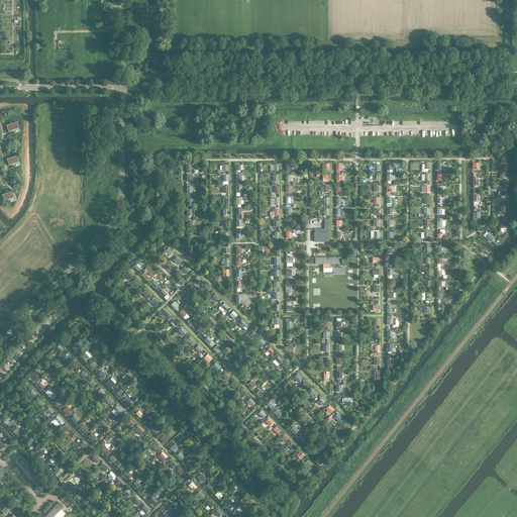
[(16,122),(6,126),(8,132),(18,129),(16,122)]
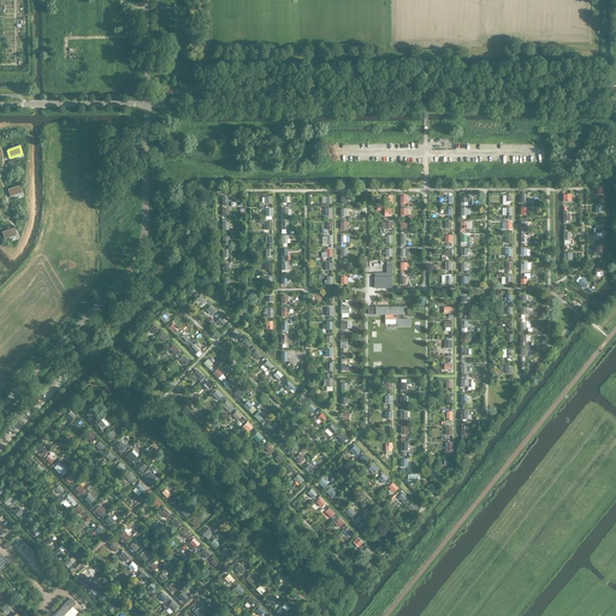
[(21,185),(9,190),(11,197),(23,194),(21,185)]
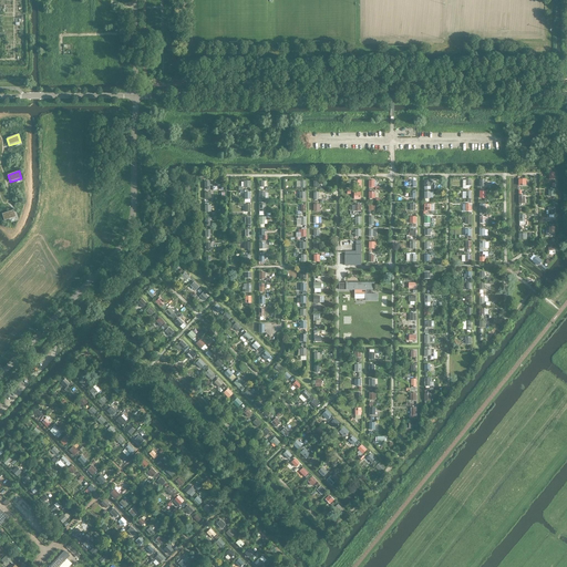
[(12,189),(9,193),(16,199),(19,196),(12,189)]
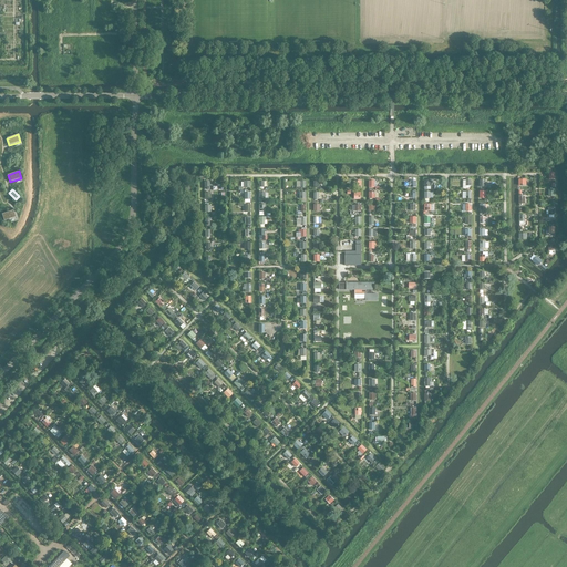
[(13,210),(1,214),(3,220),(16,217),(13,210)]
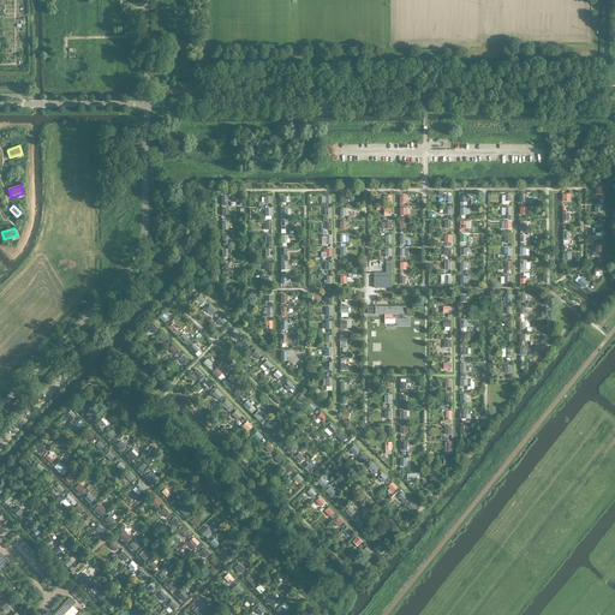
[(525,269),(531,268),(531,262),(520,262),(520,273),(525,273),(525,269)]
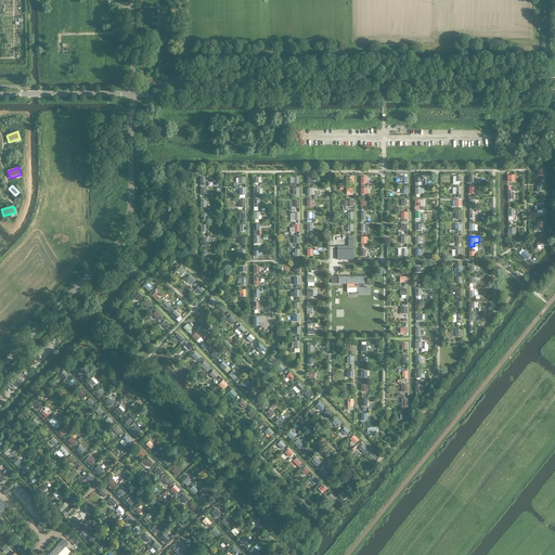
[(353,260),(353,240),(348,240),(348,246),(337,246),(338,260),(353,260)]
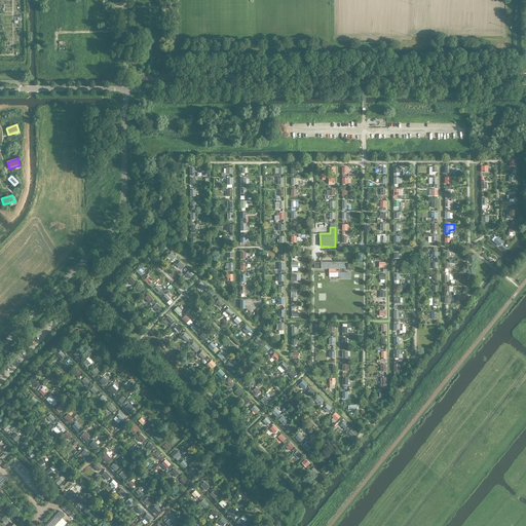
[(177,263),(174,267),(179,272),(183,269),(177,263)]
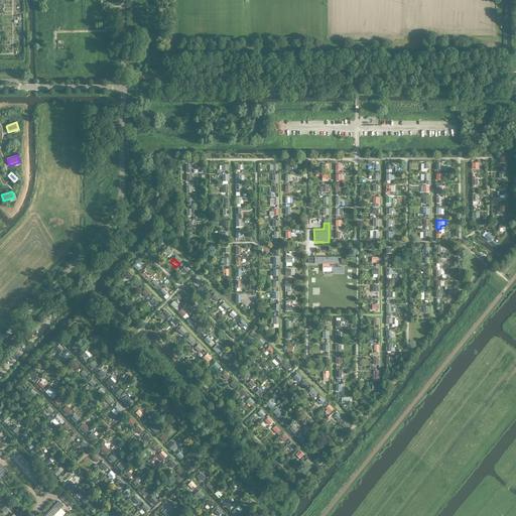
[(186,273),(190,269),(185,264),(181,268),(186,273)]
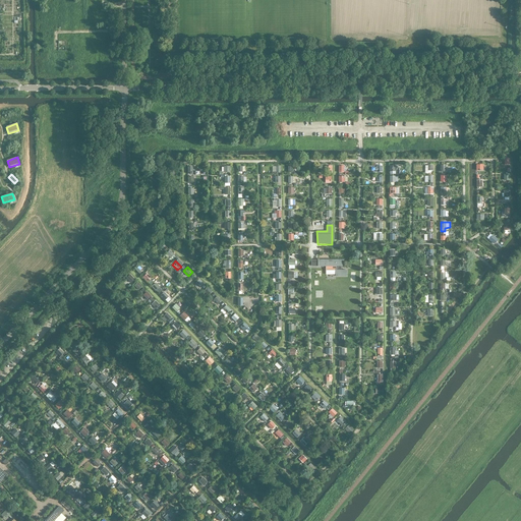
[(137,268),(133,272),(139,278),(143,274),(137,268)]
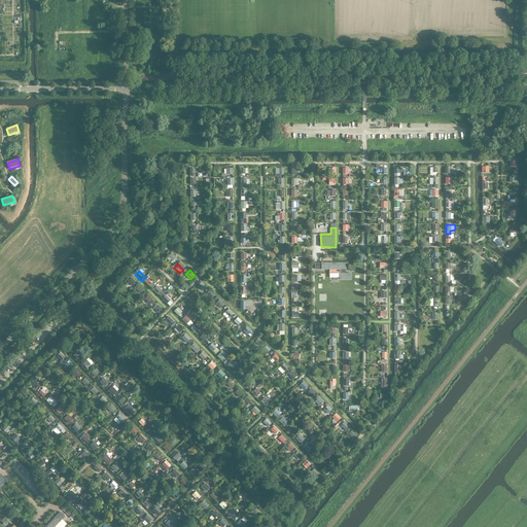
[(149,276),(144,280),(149,285),(154,281),(149,276)]
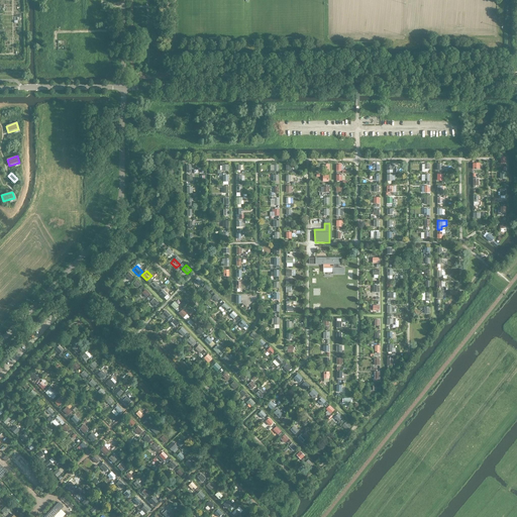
[(129,282),(134,277),(129,272),(124,277),(129,282)]
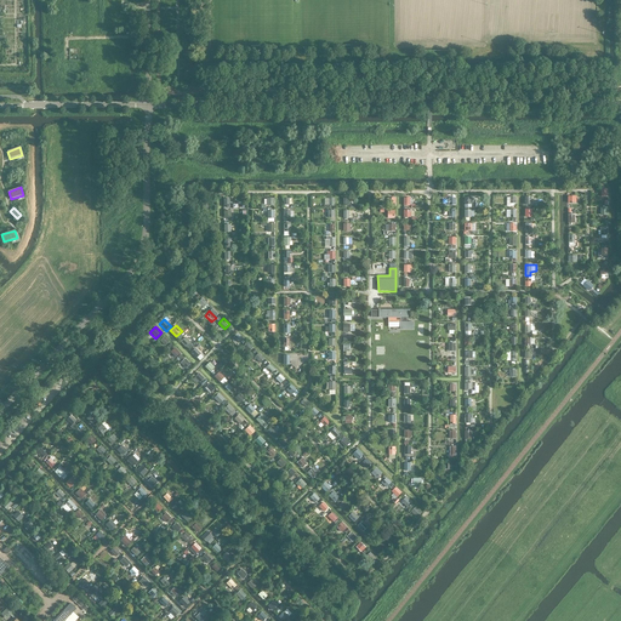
[(232,334),(228,340),(234,346),(239,341),(232,334)]
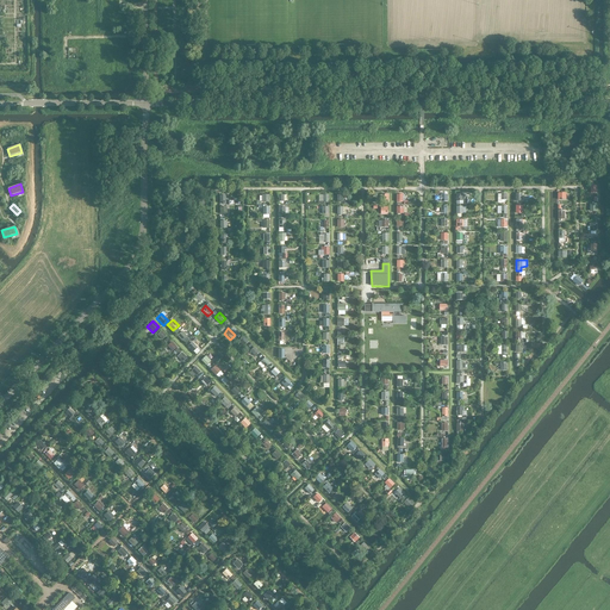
[(178,331),(173,336),(179,342),(184,337),(178,331)]
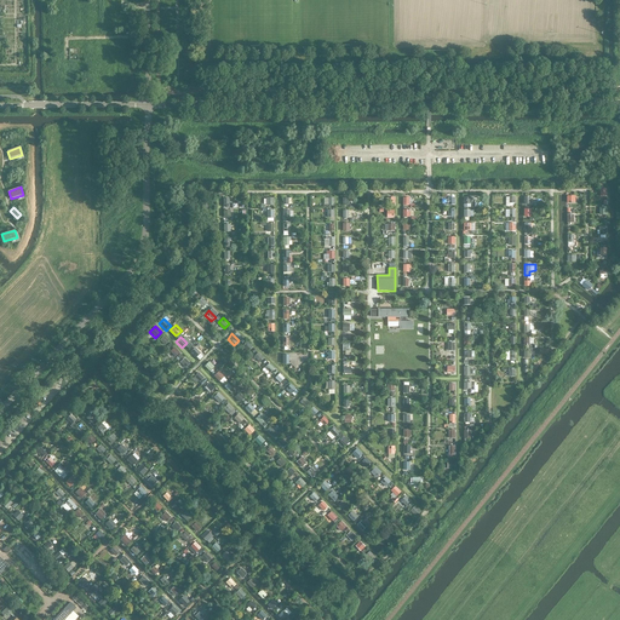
[(161,338),(156,343),(164,349),(168,345),(161,338)]
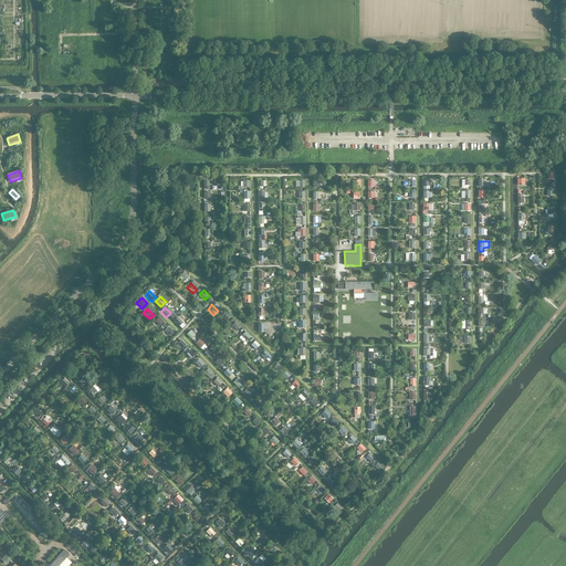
[(227,321),(231,315),(226,311),(221,316),(227,321)]
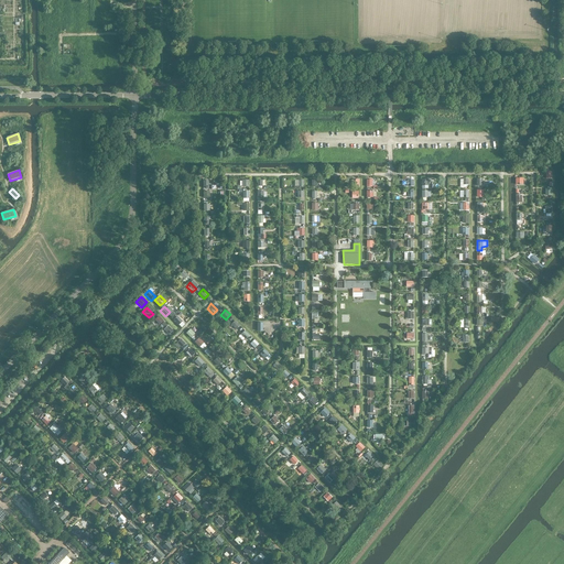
[(160,315),(155,320),(161,324),(164,320),(160,315)]
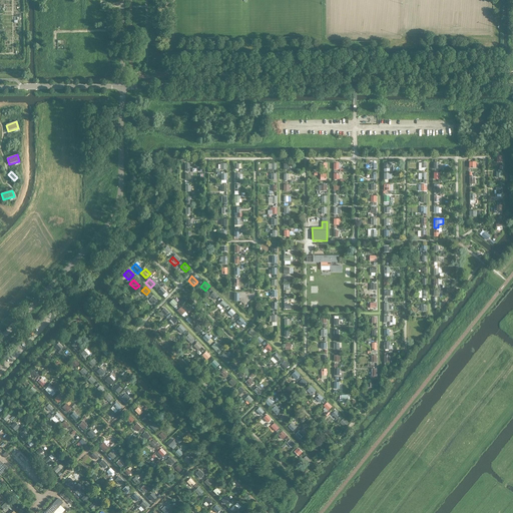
[(161,287),(158,291),(165,298),(169,295),(161,287)]
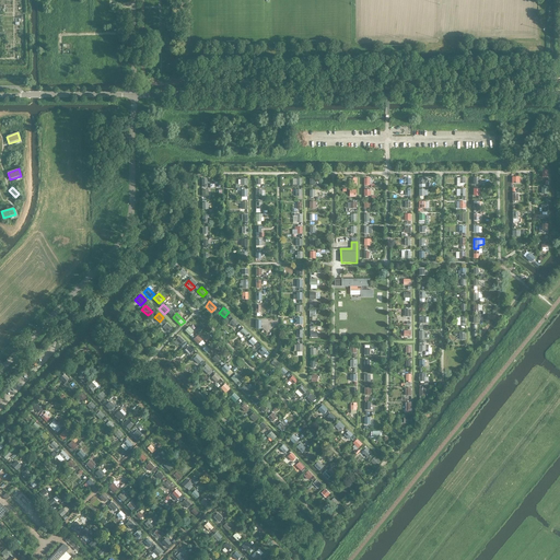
[(466,325),(466,316),(457,316),(457,325),(466,325)]
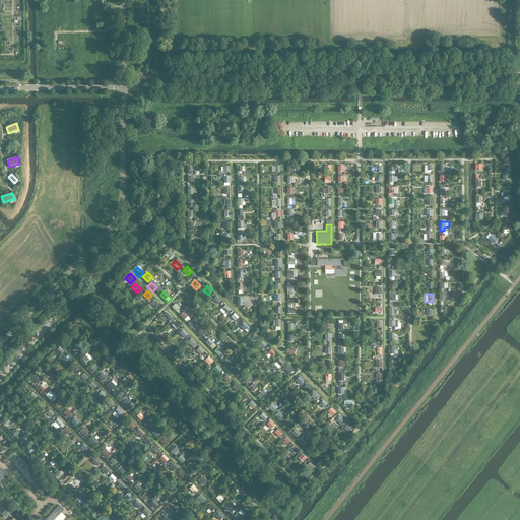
[(212,297),(208,301),(214,307),(218,303),(212,297)]
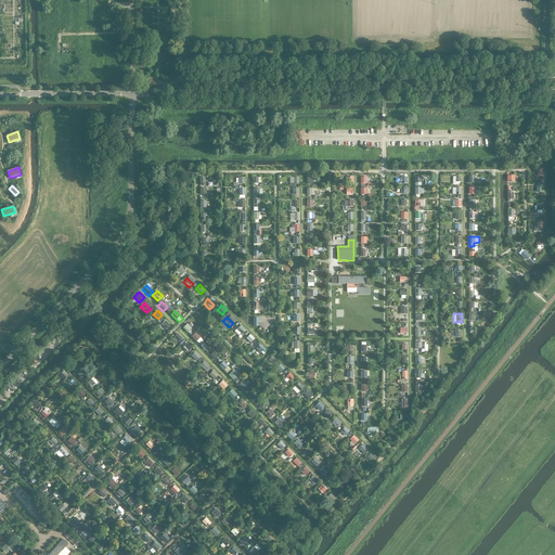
[(157,325),(163,331),(167,327),(162,321),(157,325)]
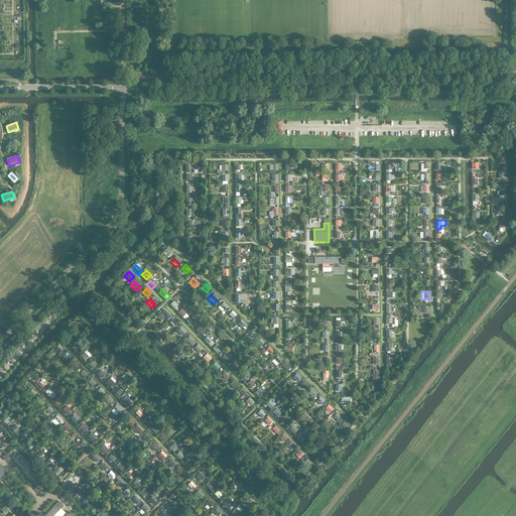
[(167,305),(172,310),(176,306),(171,301),(167,305)]
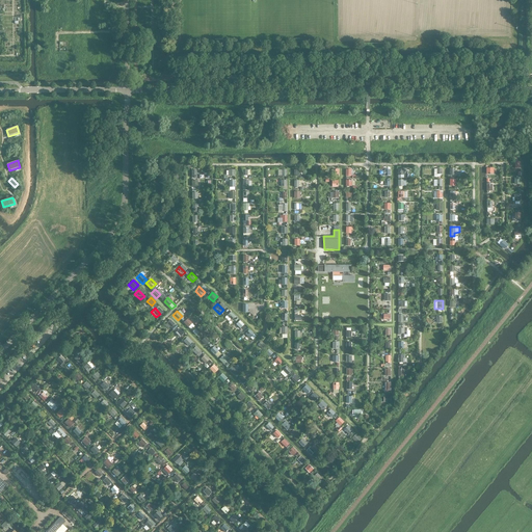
[(162,328),(167,334),(176,324),(170,319),(162,328)]
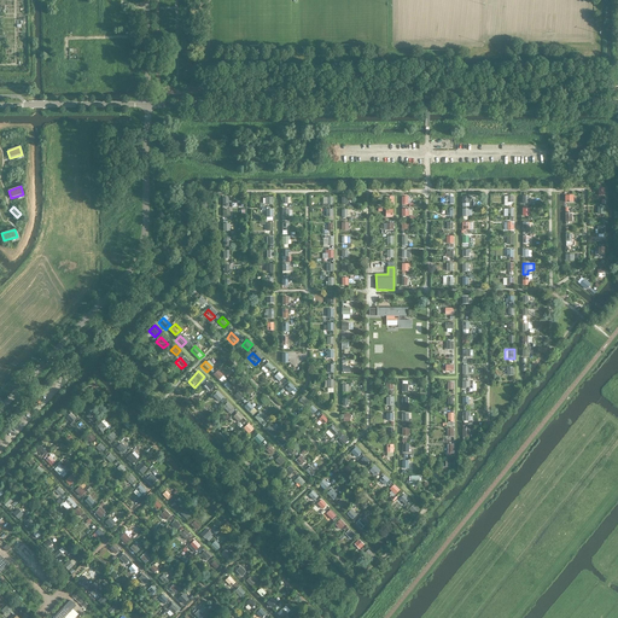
[(274,372),(269,377),(275,383),(280,378),(274,372)]
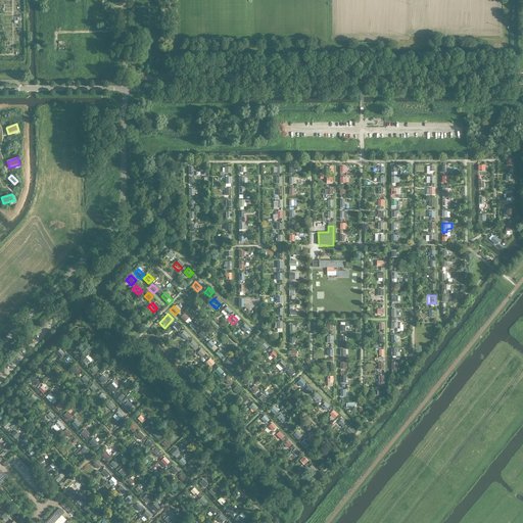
[(190,322),(186,326),(191,332),(195,328),(190,322)]
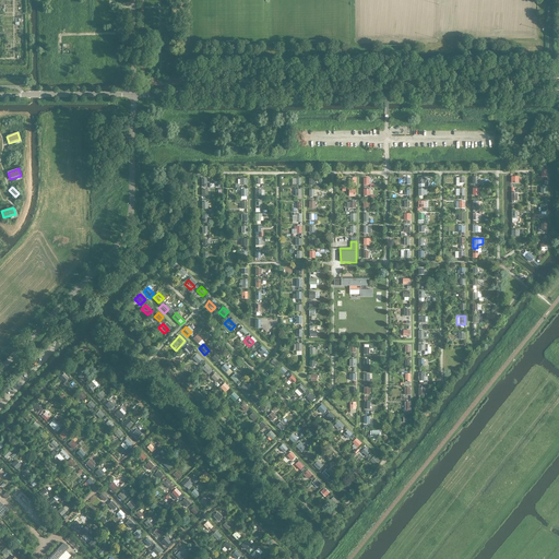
[(186,345),(180,351),(187,356),(191,351),(186,345)]
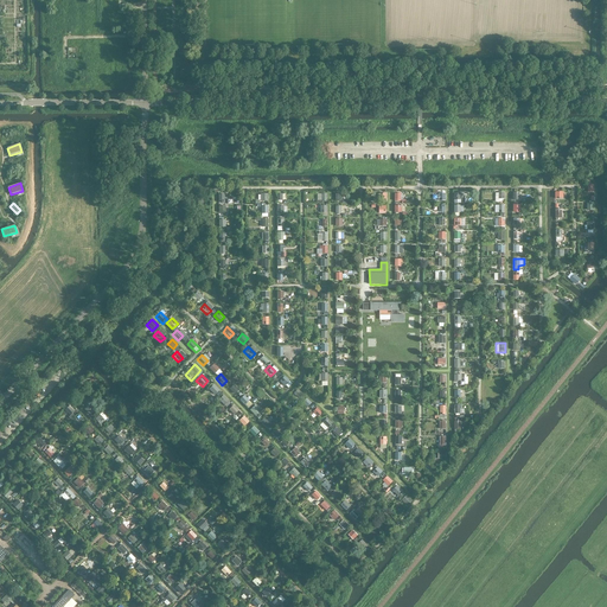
[(281,379),(288,388),(293,383),(286,375),(281,379)]
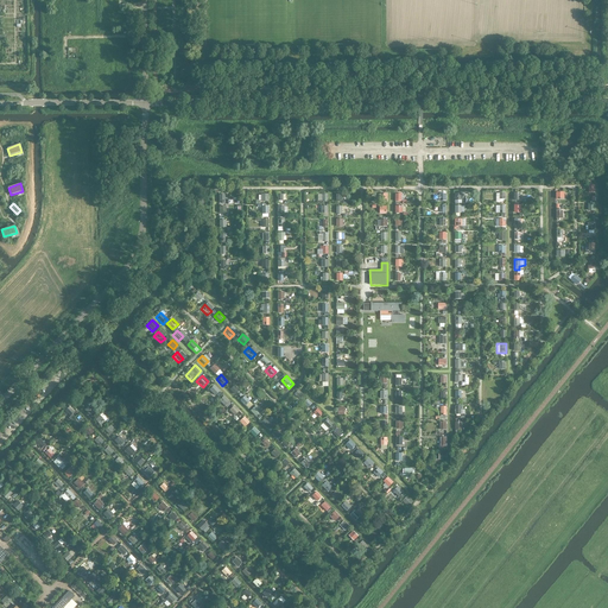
[(230,388),(236,394),(241,390),(235,384),(230,388)]
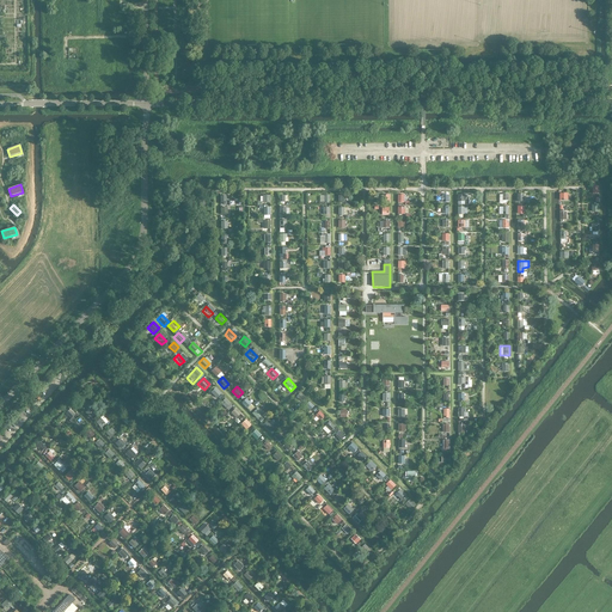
[(216,398),(222,393),(216,387),(212,391),(216,398)]
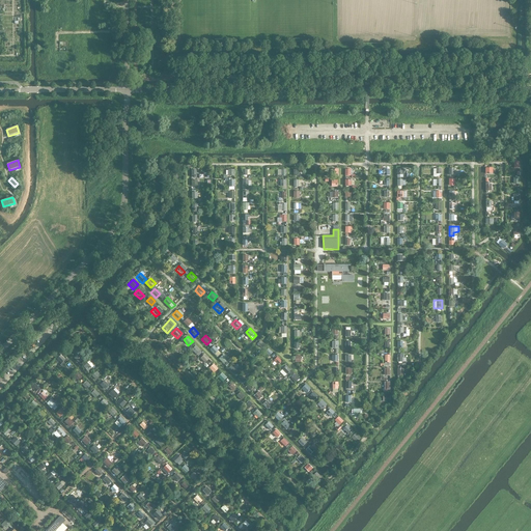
[(258,341),(253,345),(259,352),(263,347),(258,341)]
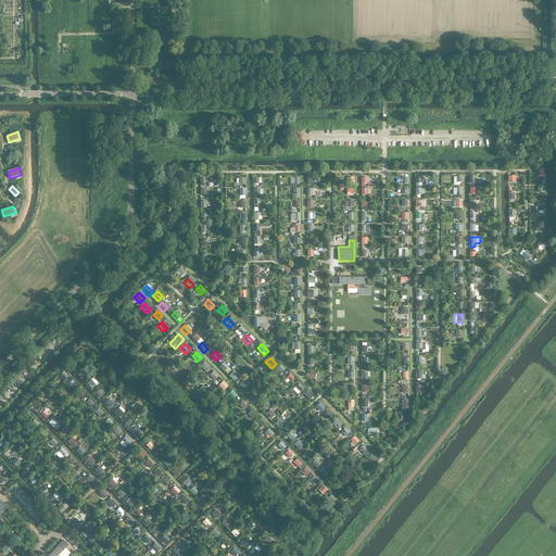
[(202,362),(198,366),(204,373),(209,368),(202,362)]
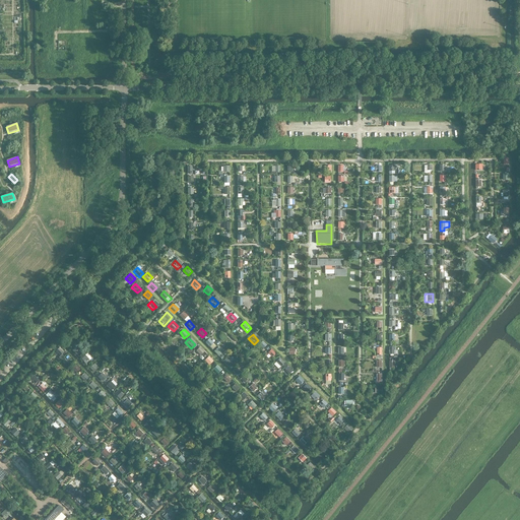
[(206,338),(202,342),(209,349),(213,345),(206,338)]
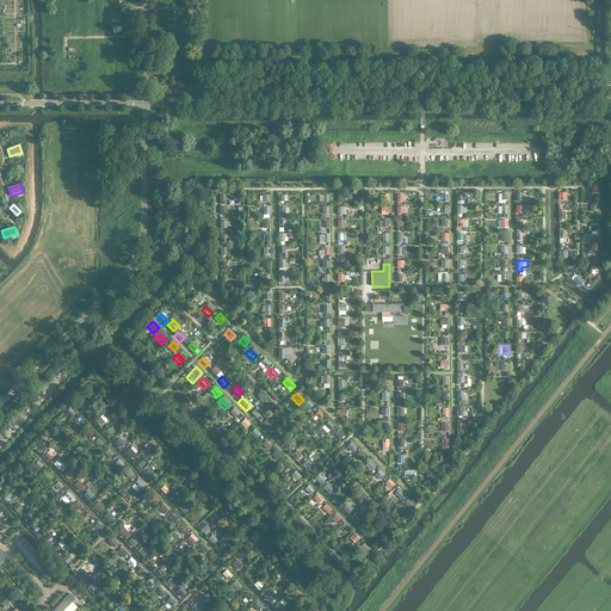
[(85,406),(76,399),(72,405),(80,412),(85,406)]
